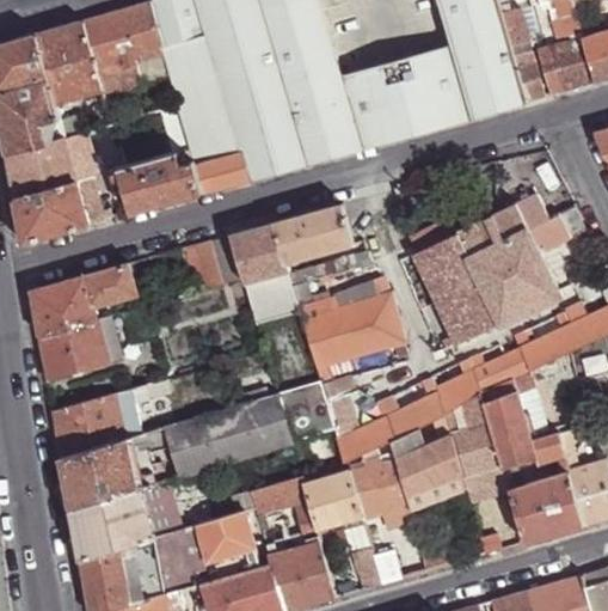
[(196,0),(151,0),(147,1),(160,47),(206,34),(196,0)]
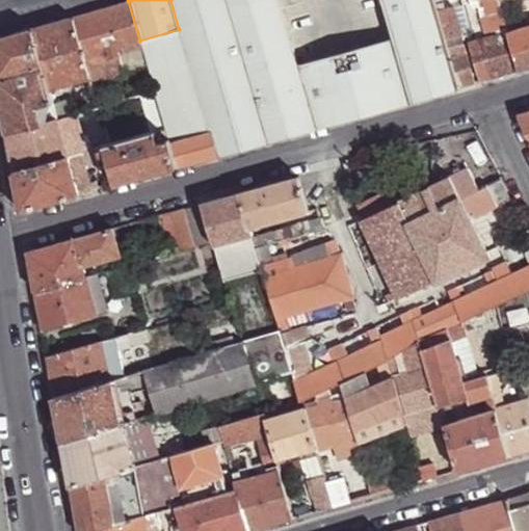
[(223,0),(170,0),(179,29),(209,130),(216,156),(264,142),(223,0)]
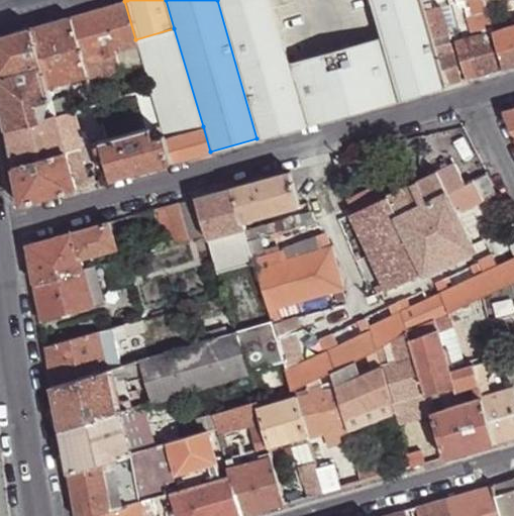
[(269,0),(217,0),(257,138),(305,125),(269,0)]
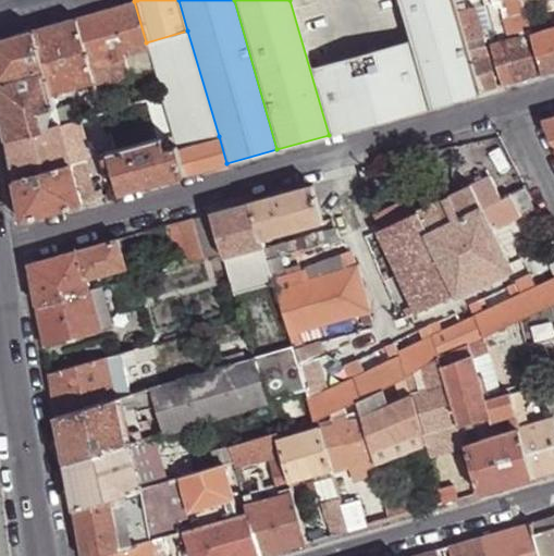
[(427,107),(396,0),(290,0),(329,135),(427,107)]
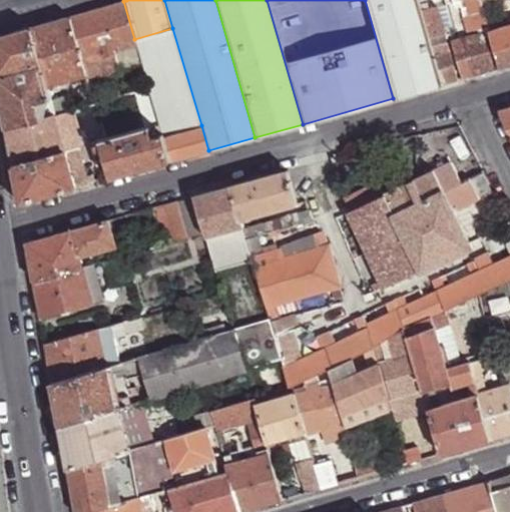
[(365,0),(393,98),(440,85),(427,37),(416,3),(415,0),(365,0)]
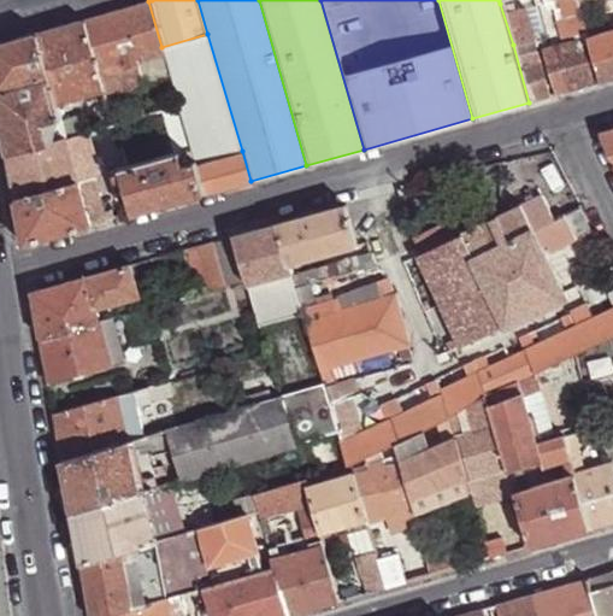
[(513,45),(530,40),(519,0),(514,0),(507,3),(500,4),(513,45)]
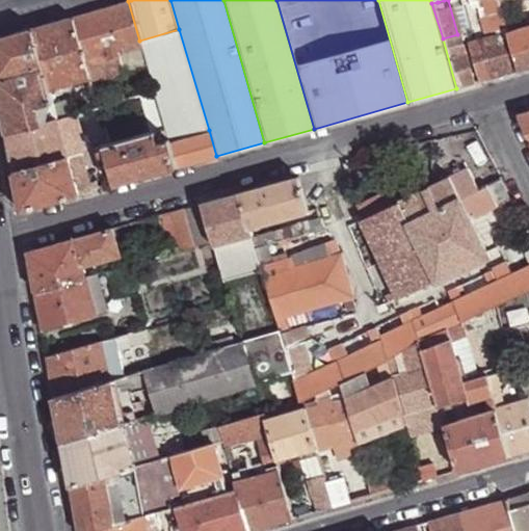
[(480,0),(488,32),(503,29),(495,0),(480,0)]
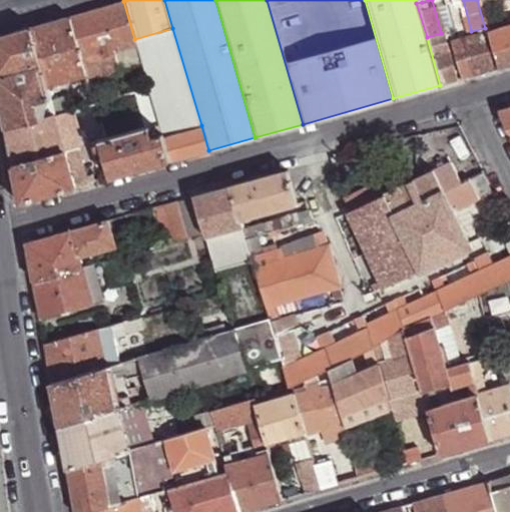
[(497,0),(501,16),(509,13),(509,3),(508,0),(497,0)]
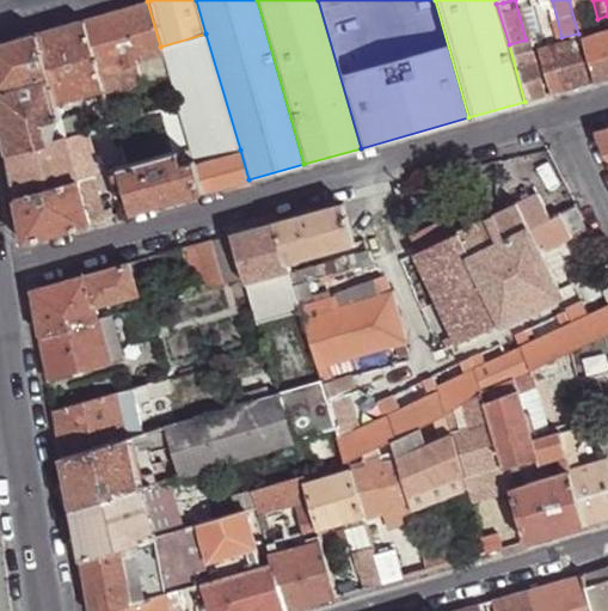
[(147,1),(80,20),(96,74),(136,61),(163,54),(160,47),(147,1)]
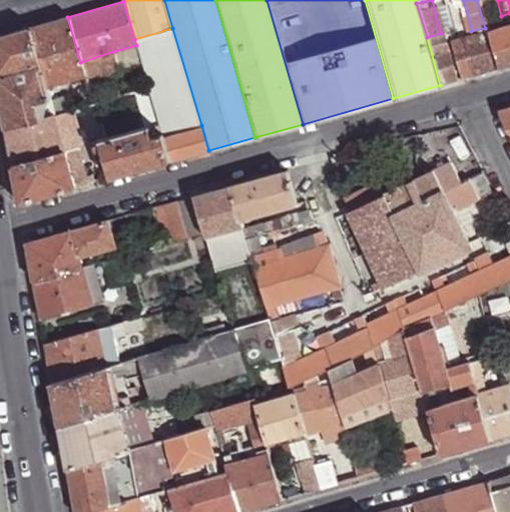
[(29,28),(40,66),(45,86),(83,75),(80,62),(67,17),(29,28)]
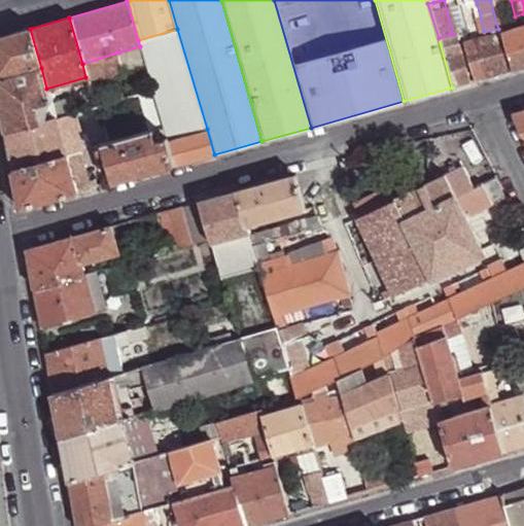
[(510,70),(523,66),(523,25),(499,33),(510,70)]
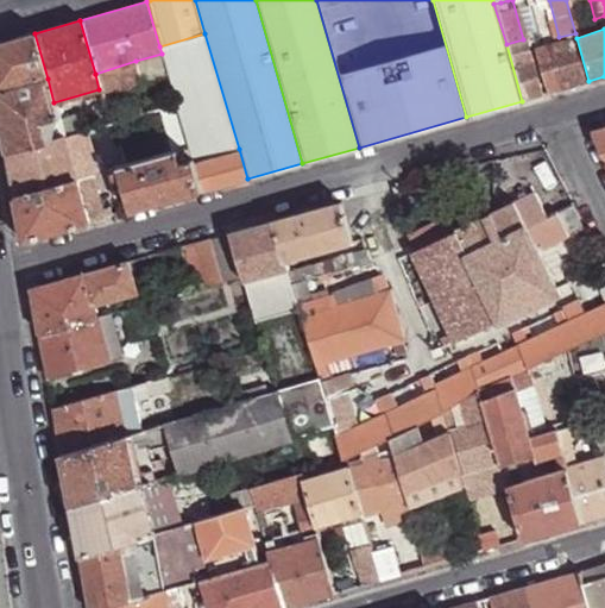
[(0,91),(48,79),(35,33),(0,43),(0,91)]
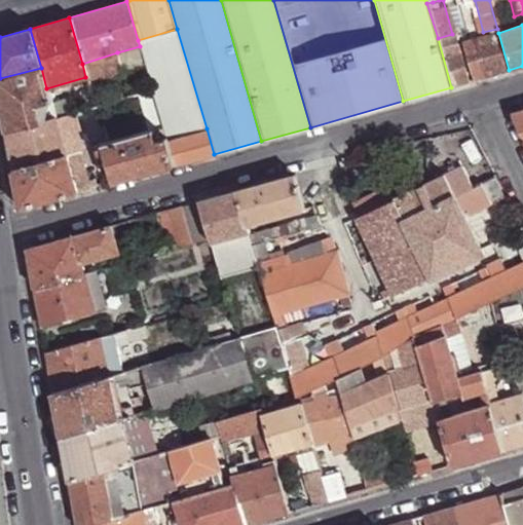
[(177,29),(138,40),(140,46),(145,65),(152,88),(151,89),(151,90),(157,107),(162,127),(164,133),(179,129),(182,136),(207,128),(177,29)]
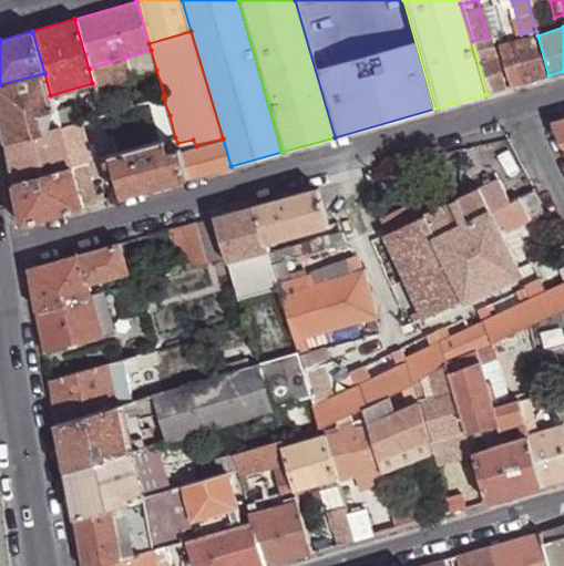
[(523,40),(537,35),(536,31),(521,34),(523,40)]
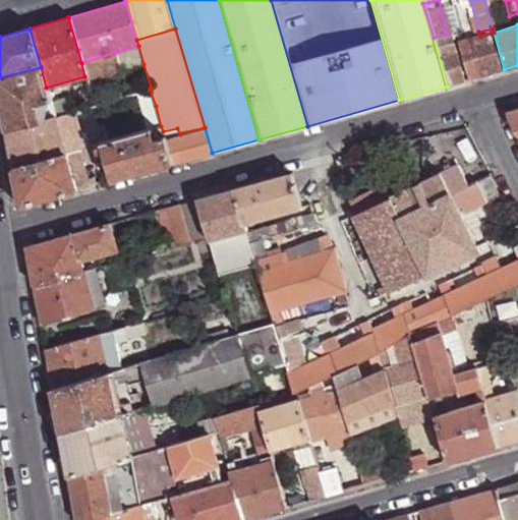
[(476,77),(504,69),(494,33),(480,37),(468,40),(472,60),(476,77)]
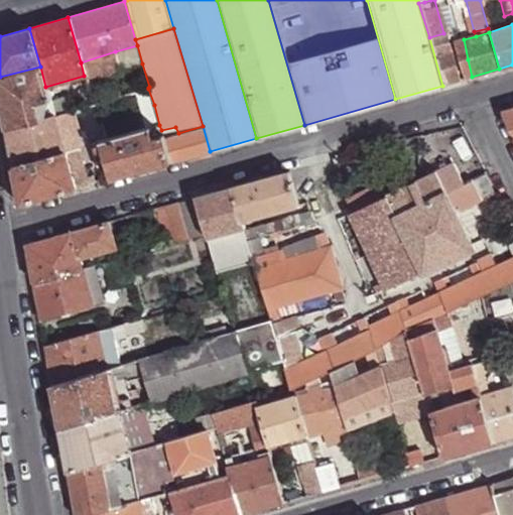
[(458,82),(443,33),(429,37),(442,86),(458,82)]
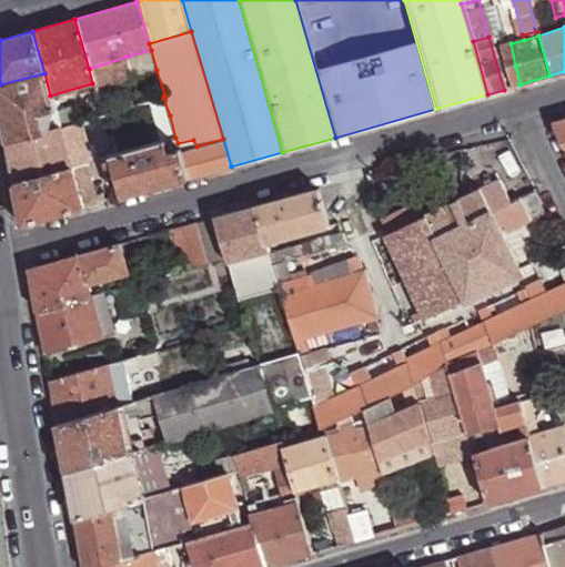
[(508,68),(515,66),(511,43),(503,46),(508,68)]
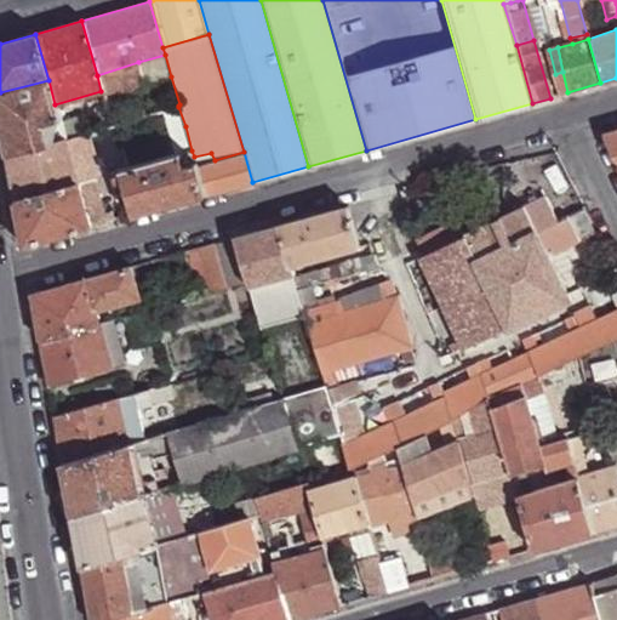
[(165,55),(138,62),(144,84),(171,77),(165,55)]
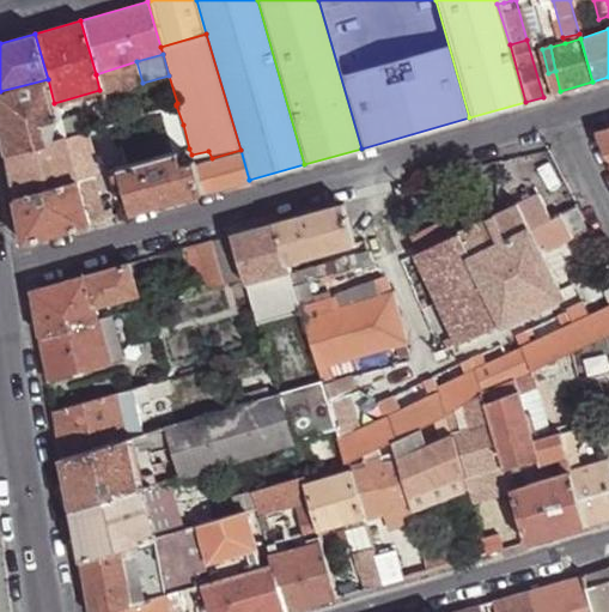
[(136,61),(96,74),(99,90),(101,94),(103,104),(108,125),(136,117),(134,109),(126,111),(120,88),(142,83),(136,61)]
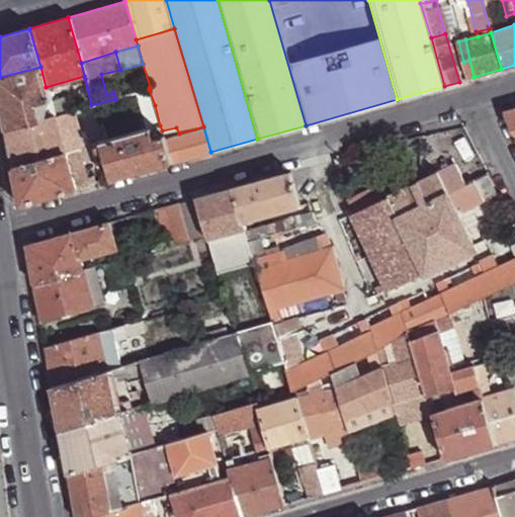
[(467,79),(474,77),(469,60),(463,62),(467,79)]
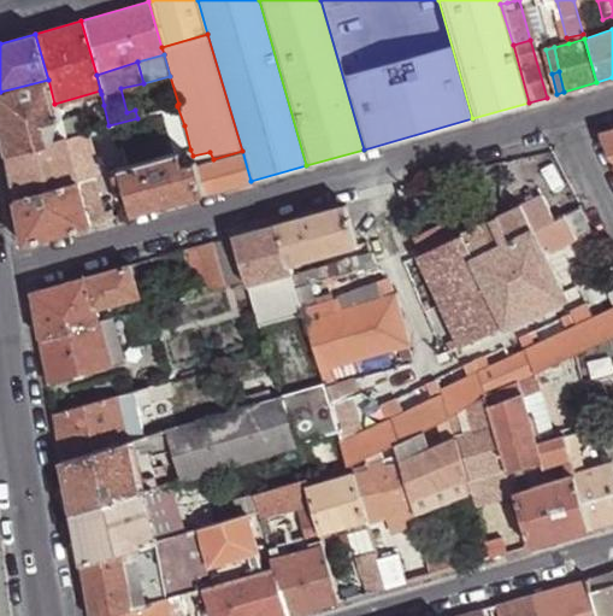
[(48,80),(0,92),(0,128),(5,154),(43,144),(40,125),(59,119),(54,104),(48,80)]
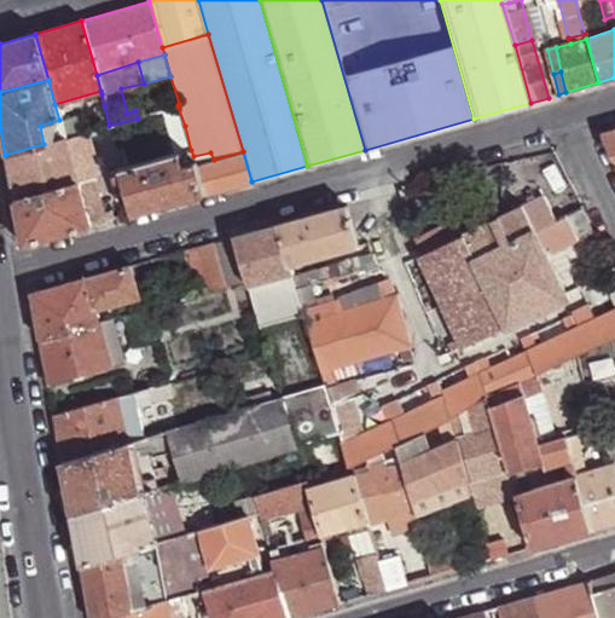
[(109,126),(104,105),(98,108),(103,128),(109,126)]
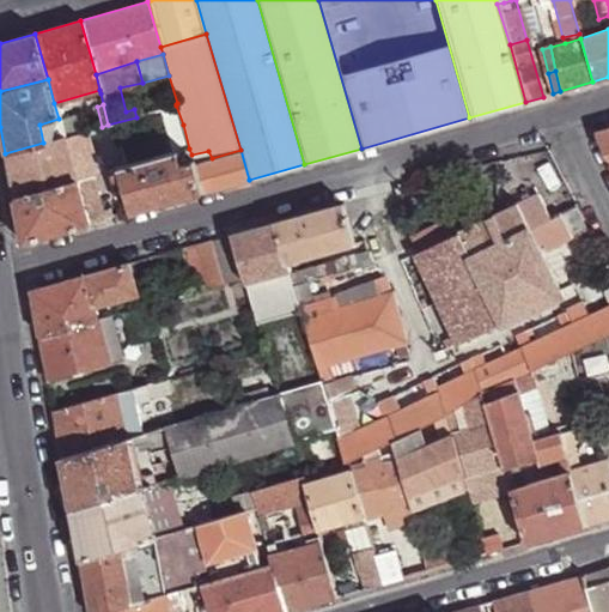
[(176,105),(165,109),(170,128),(183,125),(176,105)]
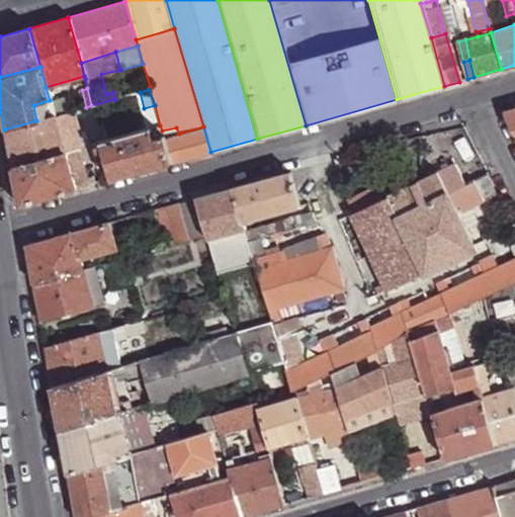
[(160,125),(155,105),(144,108),(151,128),(160,125)]
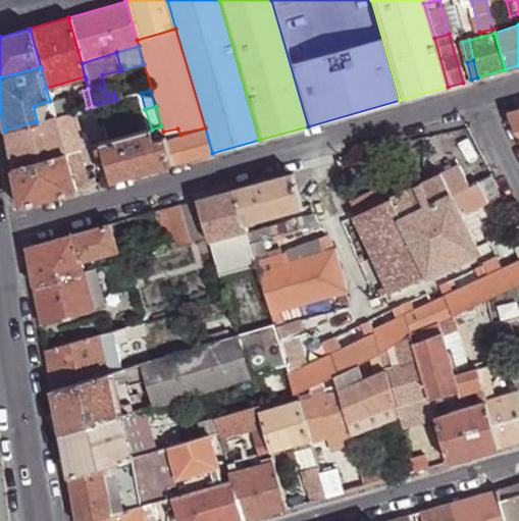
[(518,108),(505,113),(518,142),(518,108)]
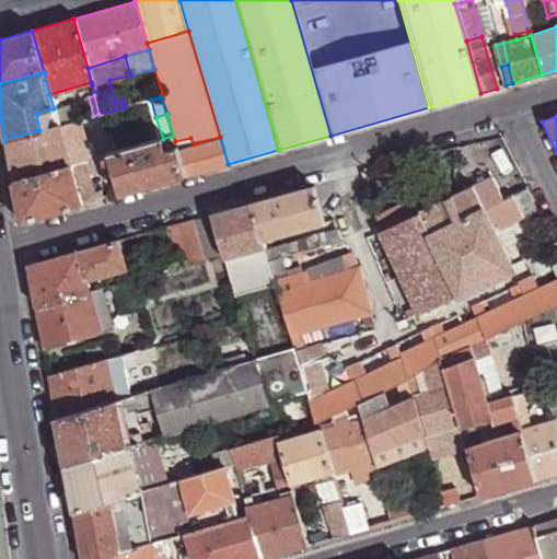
[(39,130),(4,140),(12,182),(69,165),(70,165),(84,162),(76,128),(73,121),(59,126),(58,126),(39,130)]
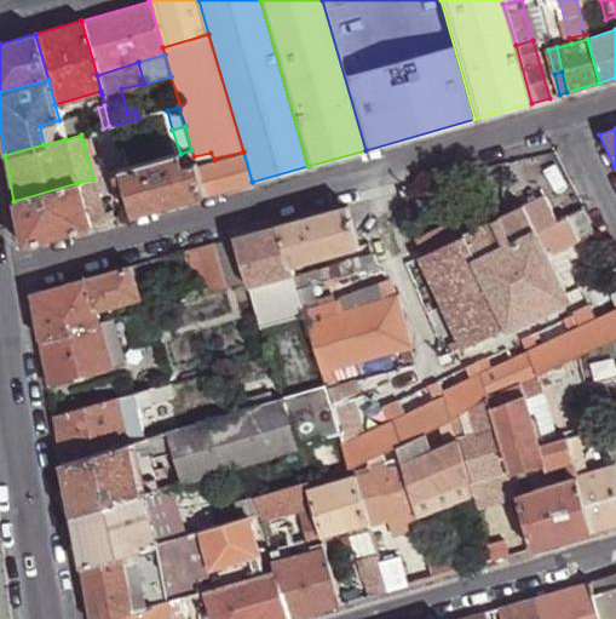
[(180,154),(93,179),(98,194),(114,190),(114,187),(117,185),(116,182),(122,181),(132,216),(206,194),(194,156),(191,150),(180,154)]
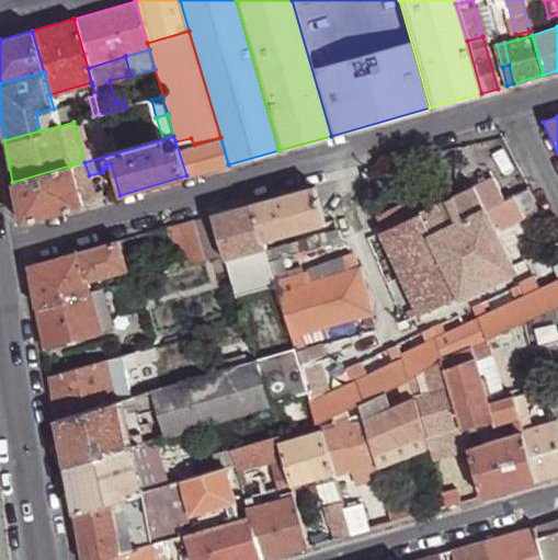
[(228,164),(220,137),(194,145),(191,138),(175,141),(186,175),(228,164)]
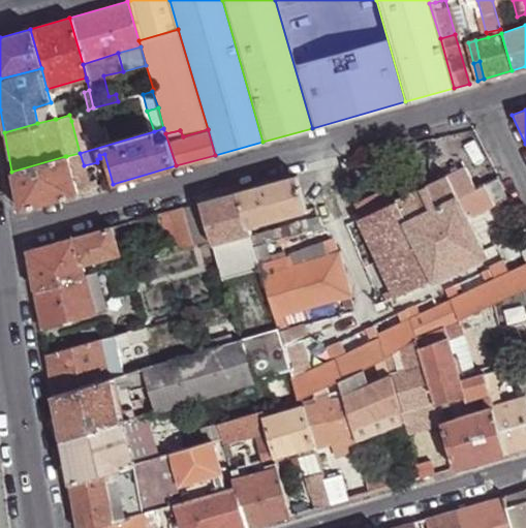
[(65,156),(11,172),(19,211),(75,195),(65,156)]
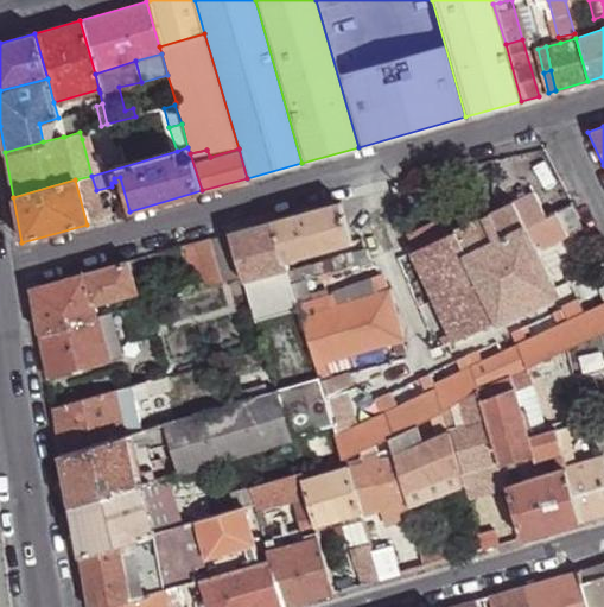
[(525,228),(546,217),(538,200),(526,204),(521,191),(509,197),(512,203),(525,228)]
